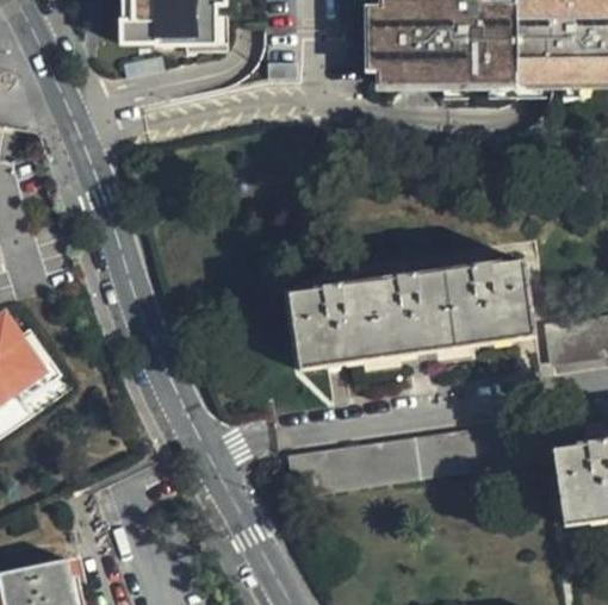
[(126,0),(128,18),(140,18),(138,0),(126,0)]
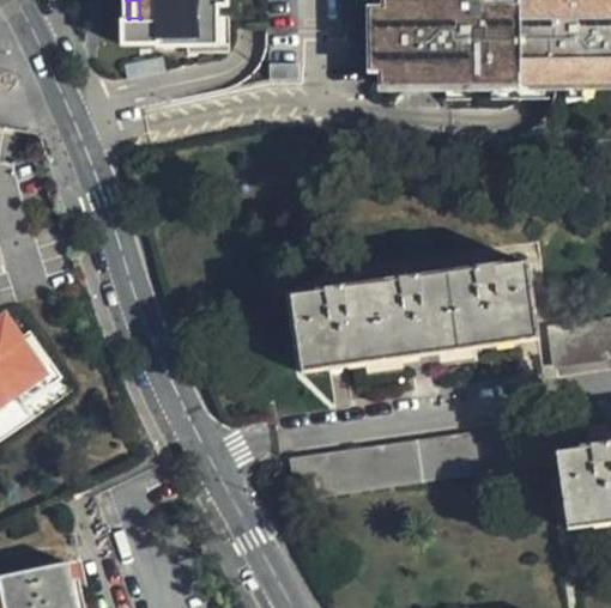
[(128,18),(128,46),(163,46),(163,48),(228,47),(228,7),(237,6),(237,0),(139,0),(140,18),(128,18)]
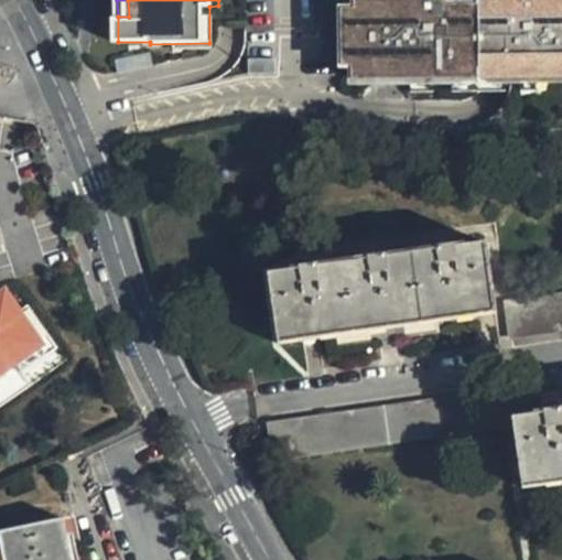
[(379,61),(379,74),(561,73),(561,0),(449,0),(359,0),(358,33),(345,33),(346,62),(379,61)]
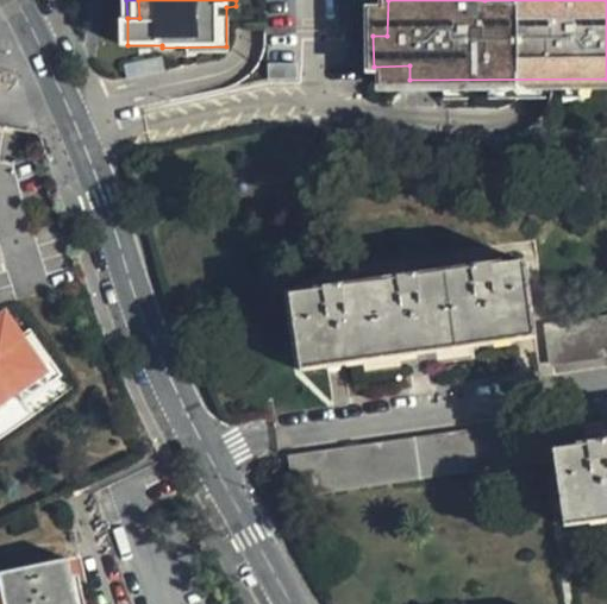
[(133,64),(136,76),(174,68),(171,56),(133,64)]
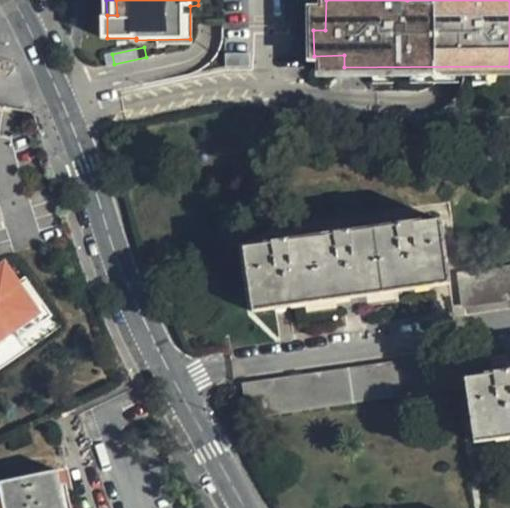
[(249,311),(447,281),(438,215),(409,219),(408,212),(393,215),(394,221),(345,228),(345,222),(333,224),(334,230),(285,237),(284,230),(270,232),(271,239),(240,243),(249,311)]
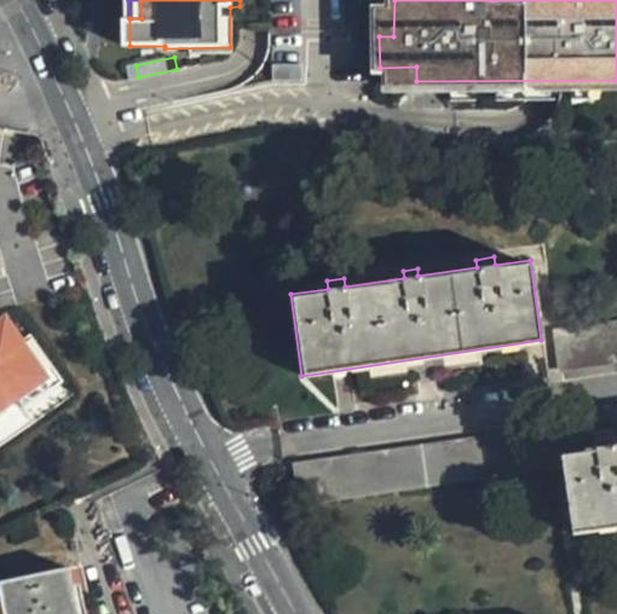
[(0,409),(27,391),(56,368),(42,349),(27,329),(12,308),(0,317),(0,409)]
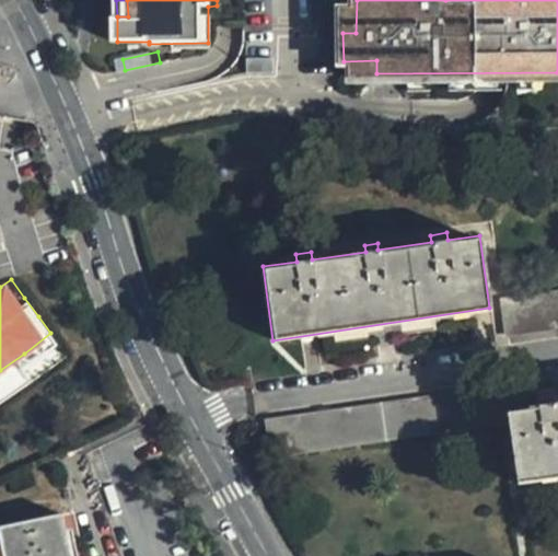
[(557,286),(503,293),(509,328),(557,321),(557,286)]
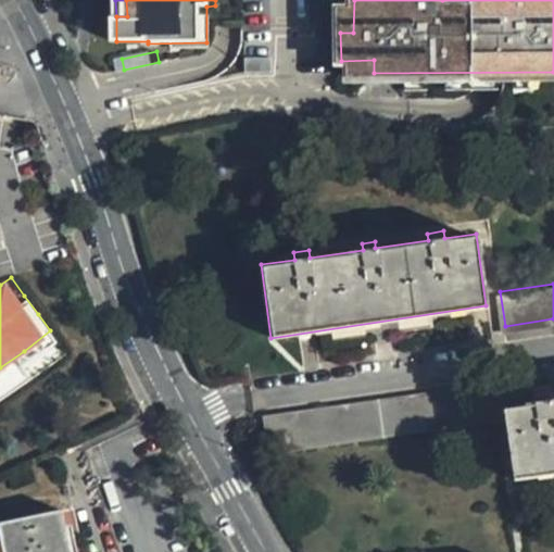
[(38,314),(50,330),(24,351),(29,360),(63,335),(30,290),(24,296),(38,314)]
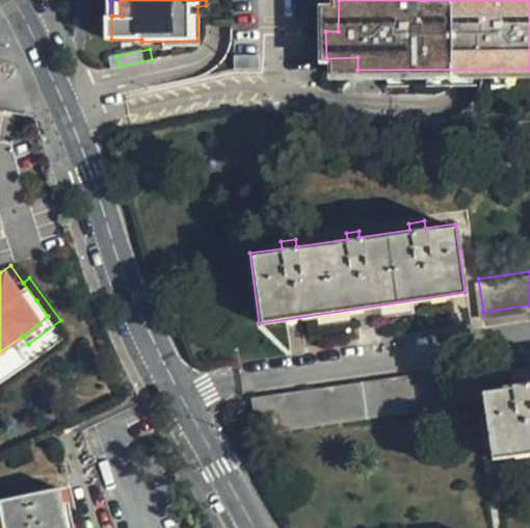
[(479,370),(469,372),(473,393),(481,392),(479,370)]
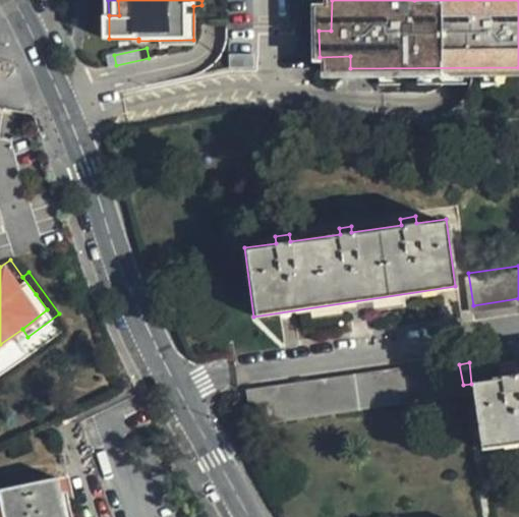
[(250,422),(465,395),(463,385),(459,364),(247,392),(250,422)]
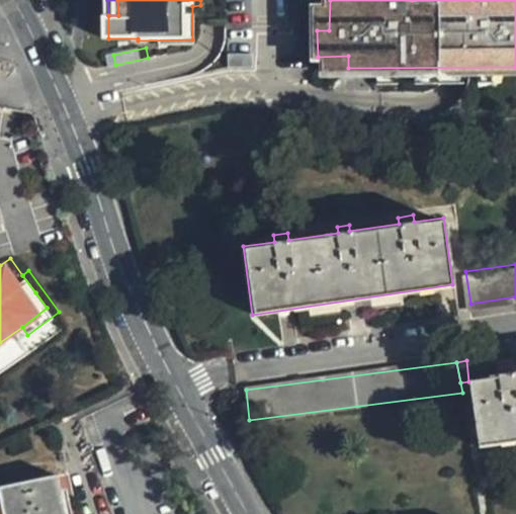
[(479,445),(515,440),(515,374),(512,375),(511,366),(498,368),(499,376),(468,381),(479,445)]
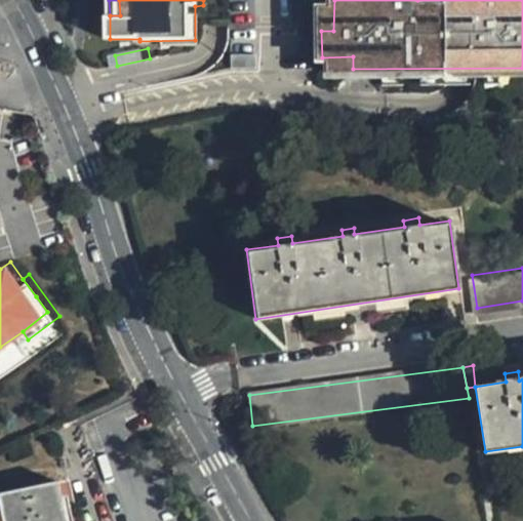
[(1,491),(6,520),(69,520),(61,478),(1,491)]
